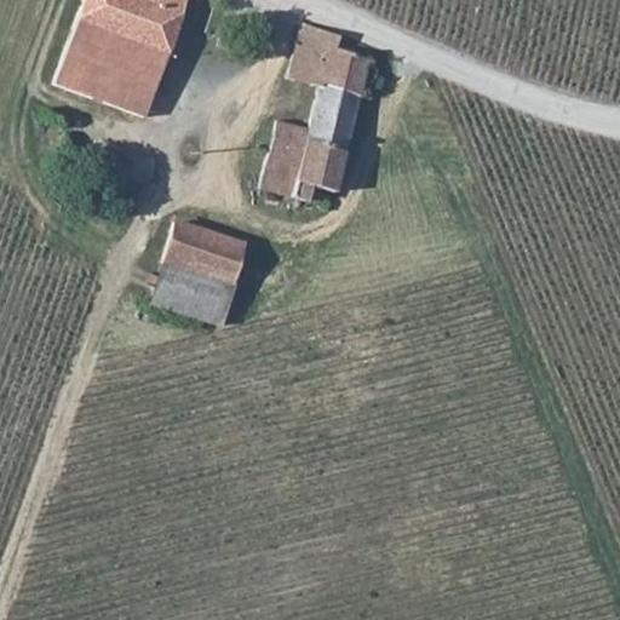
[(84,178),(81,185),(128,205),(144,162),(97,142),(113,101),(128,108),(159,36),(172,40),(188,0),(150,0),(149,6),(130,0),(92,0),(84,24),(97,29),(74,87),(67,85),(49,128),(67,136),(62,153),(49,150),(44,162),(84,178)]
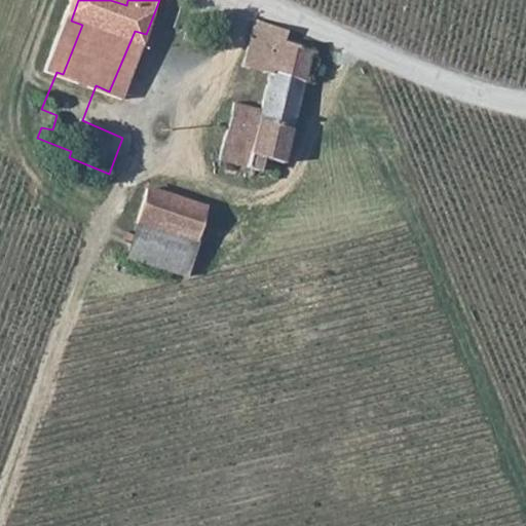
[(180,83),(157,147),(180,157),(184,145),(271,177),(315,55),(288,44),(291,29),(258,15),(242,61),(268,70),(254,109),(180,83)]
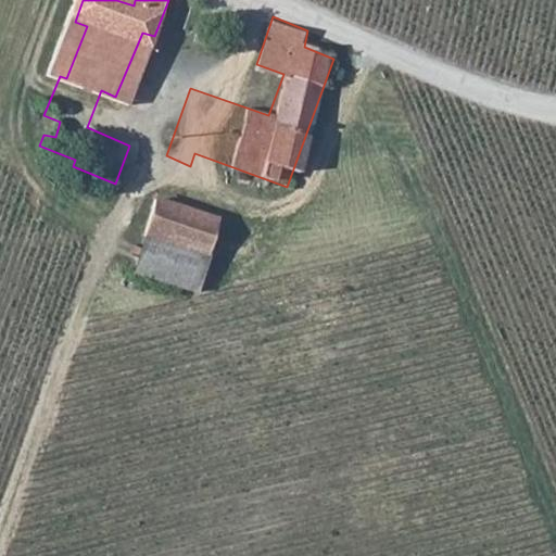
[(143,227),(197,245),(207,213),(154,196),(143,227)]
